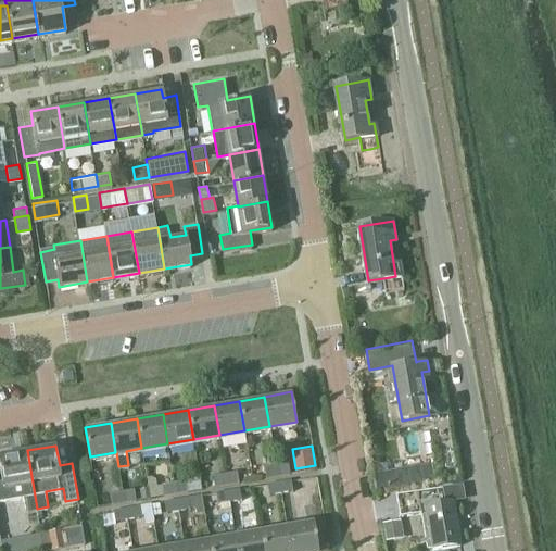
[(1,467),(0,467),(0,499),(25,496),(27,510),(37,509),(27,450),(0,454),(0,462),(1,467)]
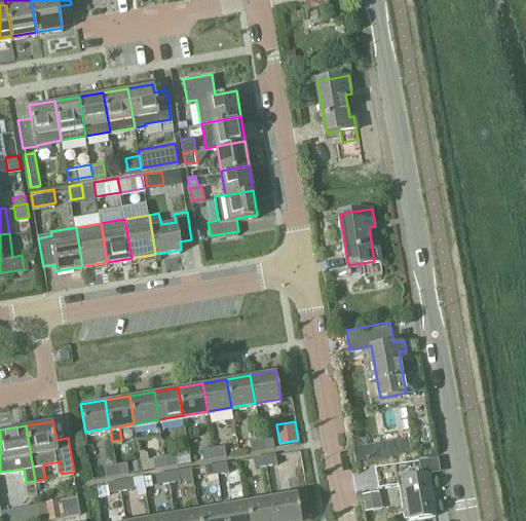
[(262,437),(264,447),(274,445),(272,435),(262,437)]
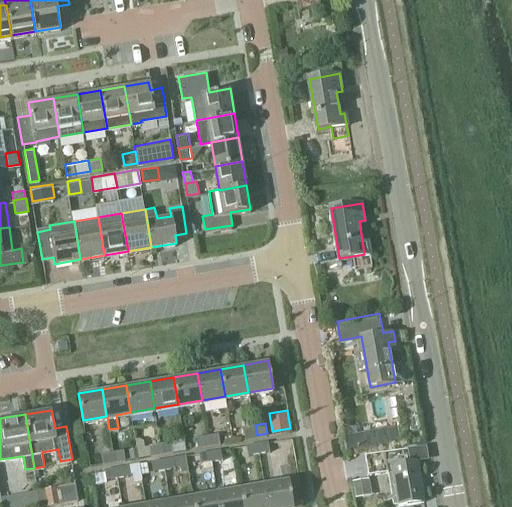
[(397,424),(344,433),(347,448),(400,439),(397,424)]
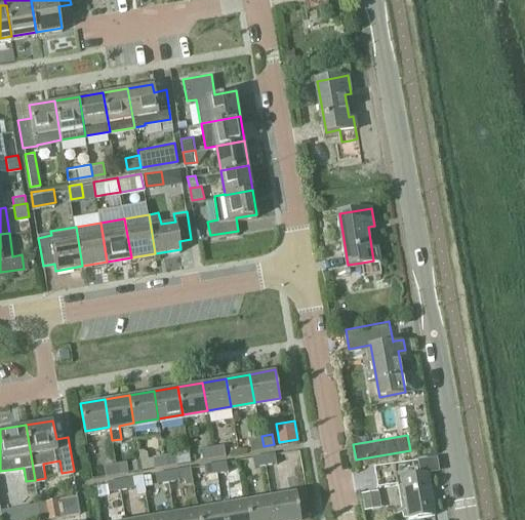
[(251,448),(264,446),(261,436),(249,438),(251,448)]
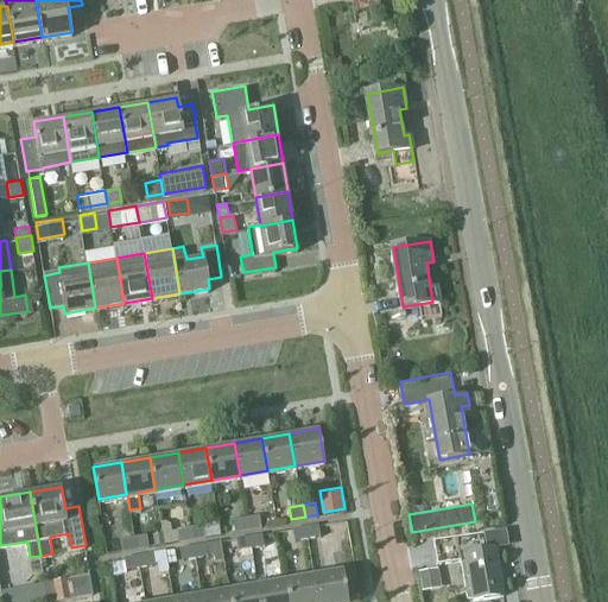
[(259,512),(247,514),(249,526),(261,524),(259,512)]
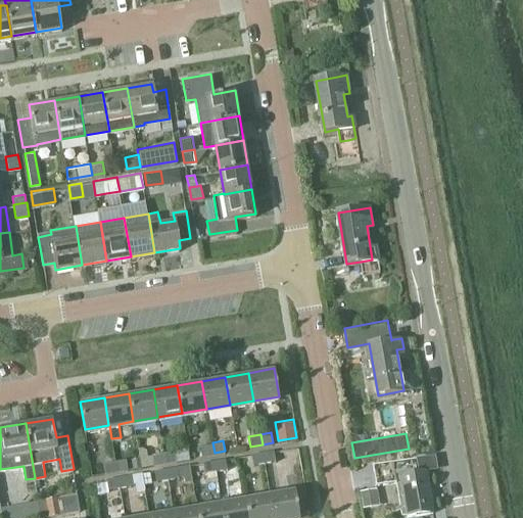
[(212,442),(200,444),(201,455),(215,453),(212,442)]
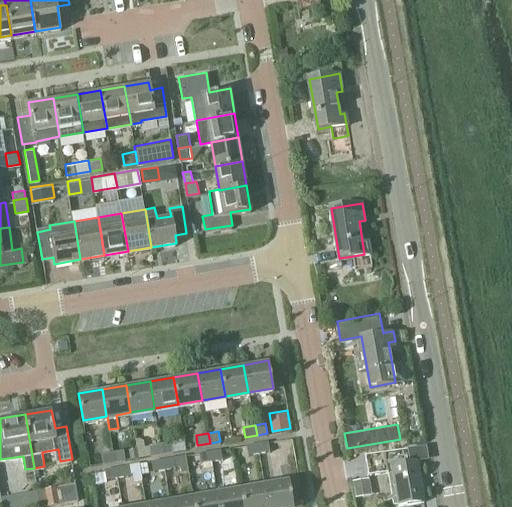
[(183,437),(160,440),(161,451),(185,447),(183,437)]
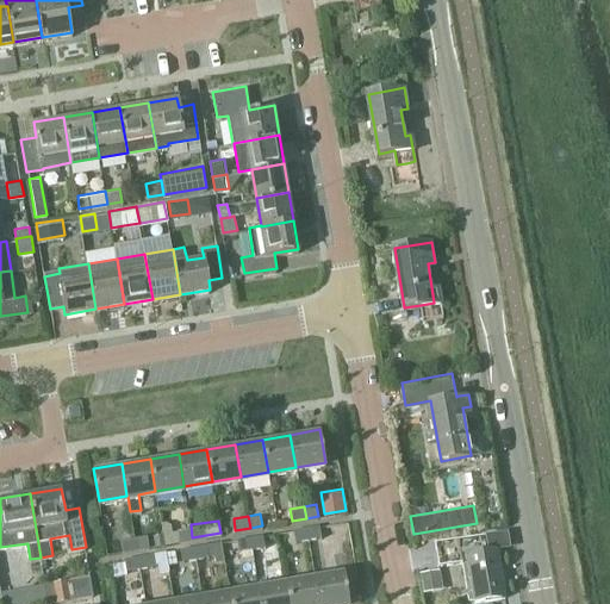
[(307,525),(309,537),(322,535),(319,523),(307,525)]
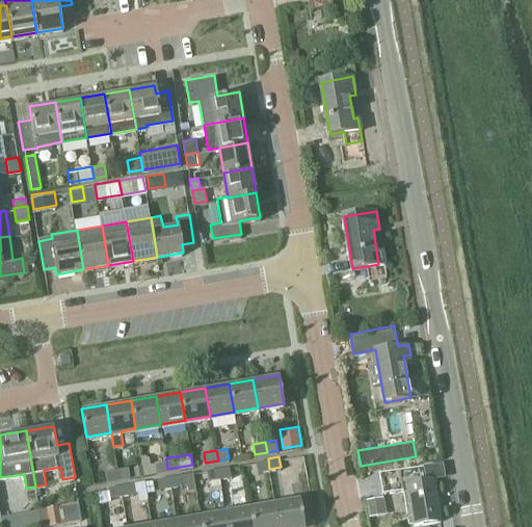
[(166,457),(155,459),(156,471),(167,469),(166,457)]
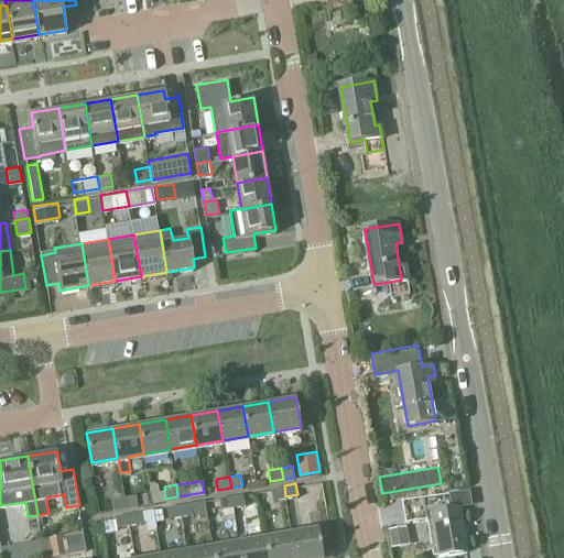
[(273,499),(285,496),(284,485),(271,488),(273,499)]
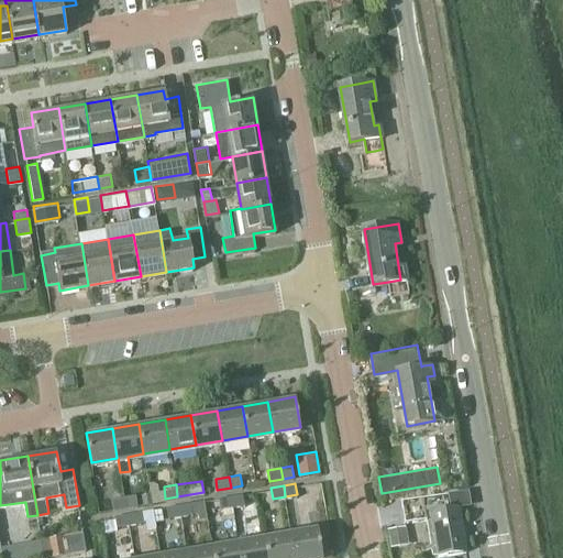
[(231,493),(233,506),(245,504),(243,491),(231,493)]
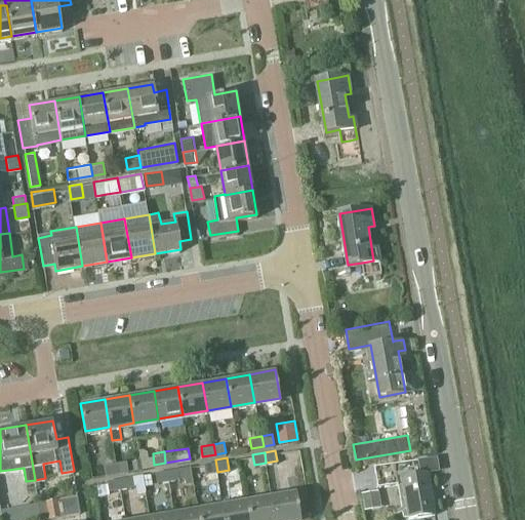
[(417,457),(374,465),(378,485),(402,481),(408,517),(435,512),(428,471),(420,472),(417,457)]
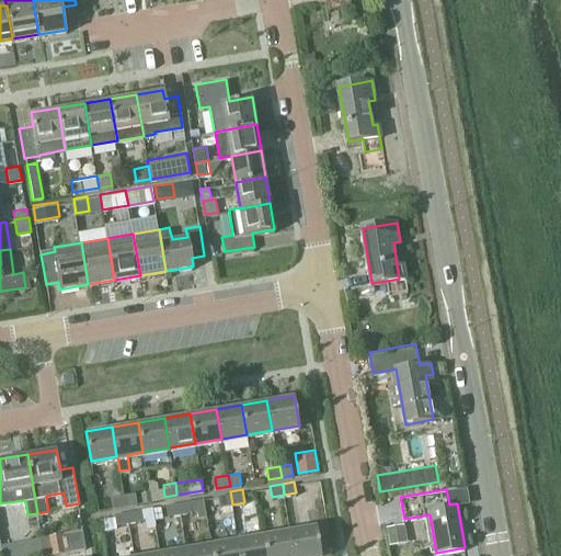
[(123,492),(125,503),(137,501),(136,491),(123,492)]
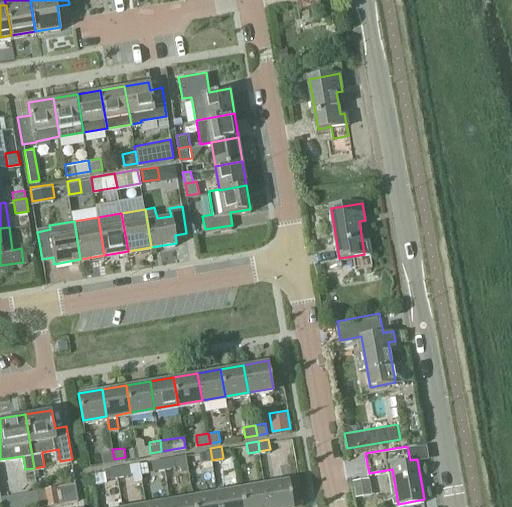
[(201,461),(212,460),(210,448),(199,450),(201,461)]
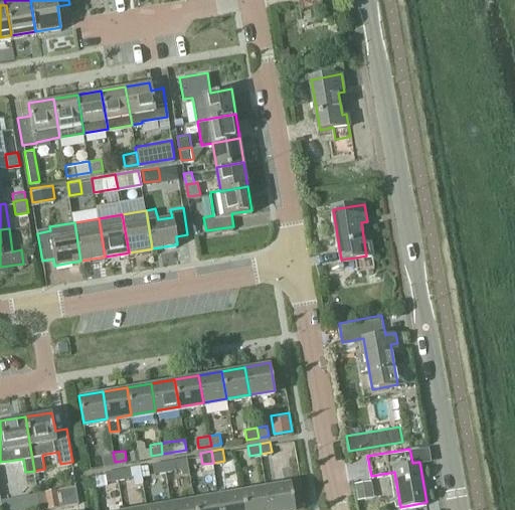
[(103,454),(104,464),(115,462),(113,452),(103,454)]
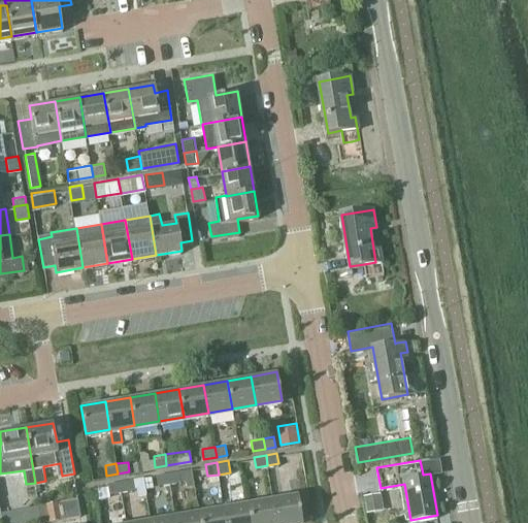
[(178,468),(167,470),(169,482),(180,480),(179,470),(178,468)]
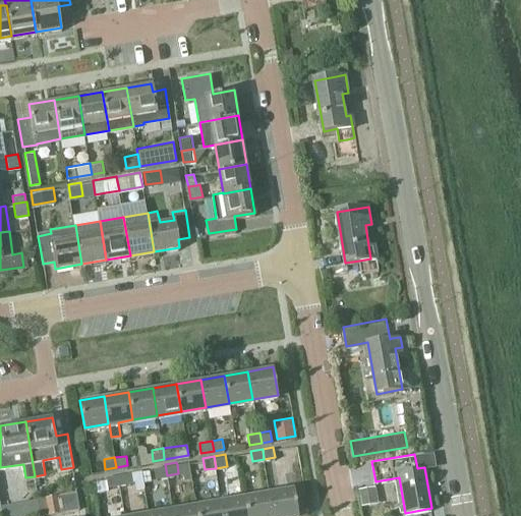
[(165,464),(154,466),(155,468),(156,477),(167,475),(165,464)]
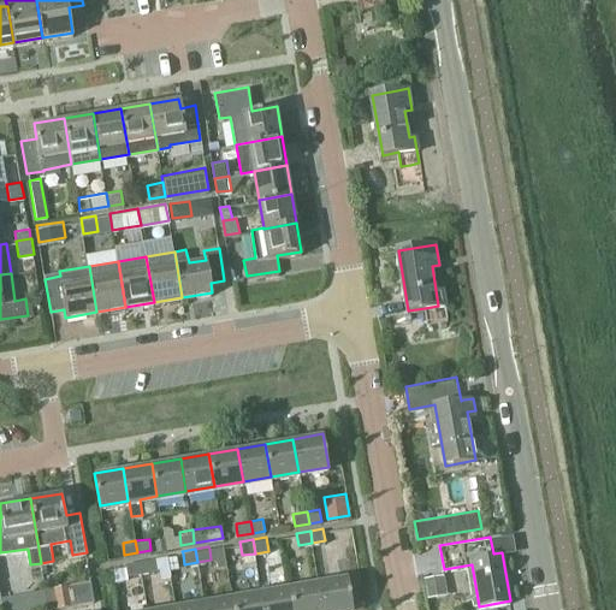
[(138,558),(141,572),(159,569),(160,576),(171,574),(167,554),(138,558)]
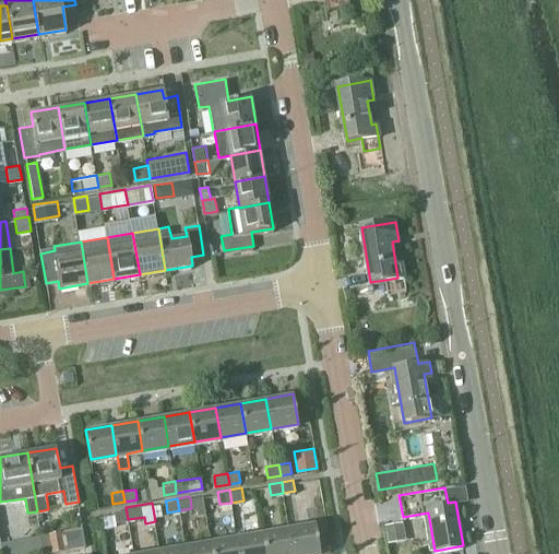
[(116,521),(128,519),(126,507),(114,509),(116,521)]
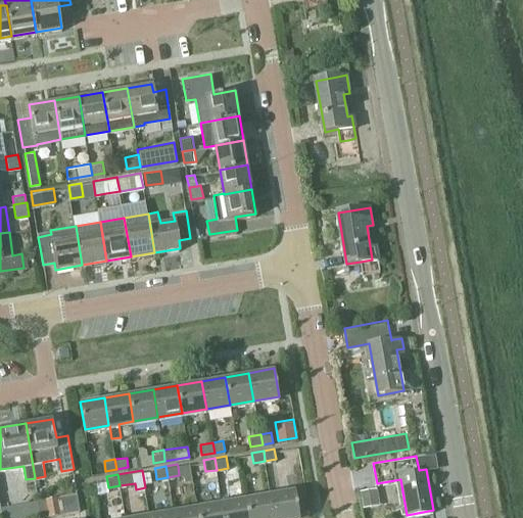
[(271,492),(275,517),(291,517),(299,517),(294,488),(271,492)]
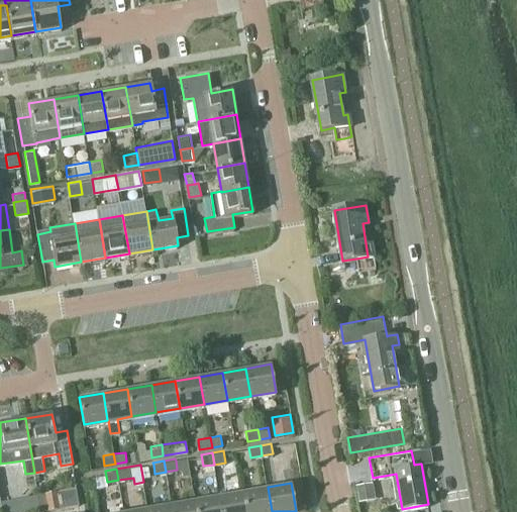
[(246,511),(272,511),(268,487),(243,492),(246,511)]
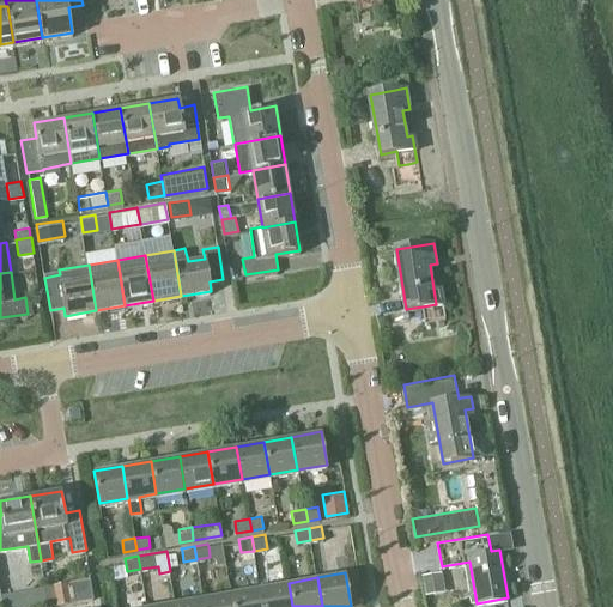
[(70,580),(54,582),(58,600),(72,598),(70,580)]
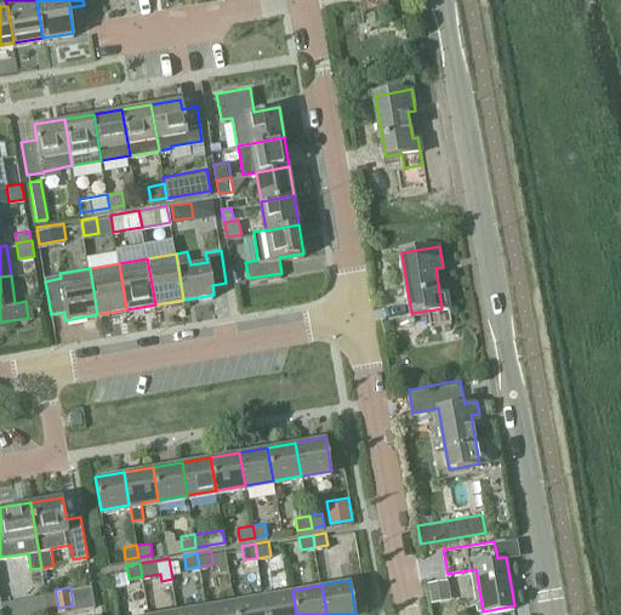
[(267,614),(296,614),(292,591),(263,596),(267,614)]
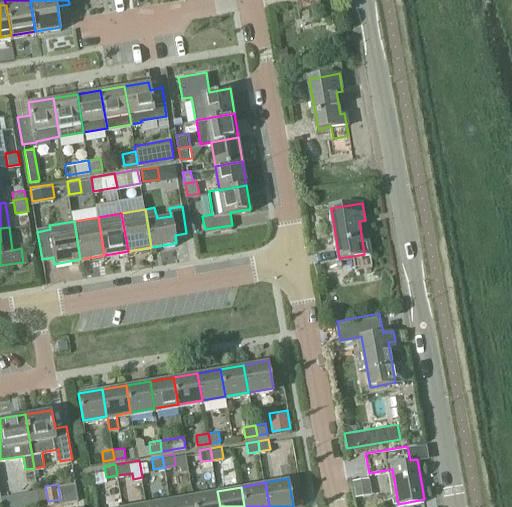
[(194,506),(220,506),(217,491),(193,495),(194,506)]
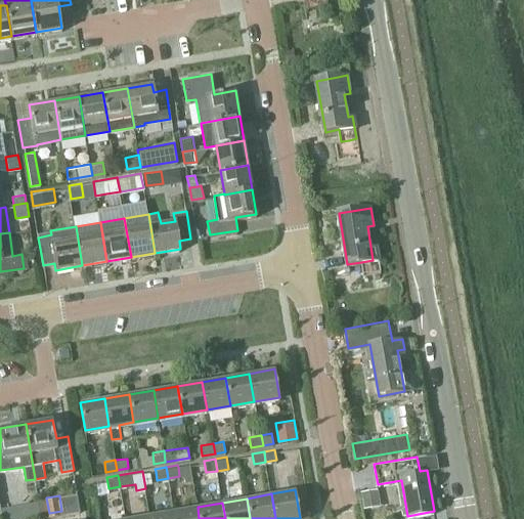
[(174,518),(199,518),(198,507),(173,511),(174,518)]
